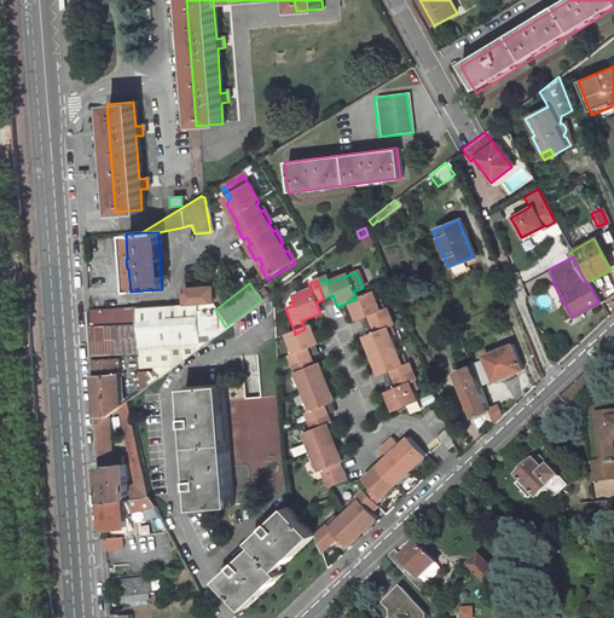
[(198,288),(190,288),(190,292),(181,293),(184,305),(193,307),(209,306),(209,290),(200,292),(198,288)]
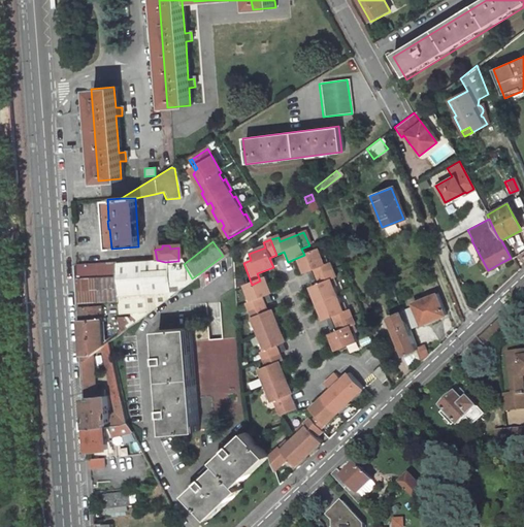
[(304,255),(297,258),(303,274),(310,272),(314,278),(331,272),(328,264),(324,266),(317,250),(304,255)]
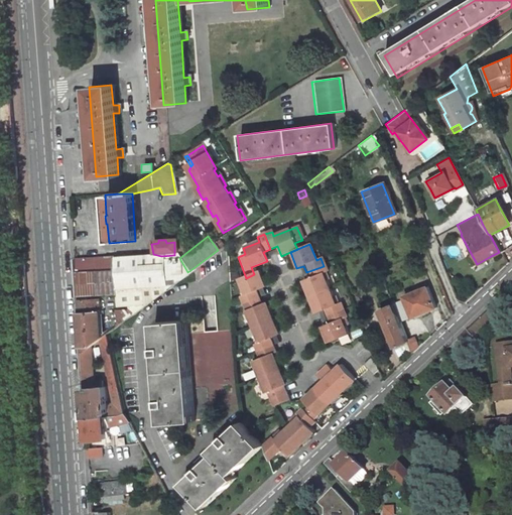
[(151,286),(150,280),(163,278),(161,256),(153,254),(112,257),(114,288),(151,286)]
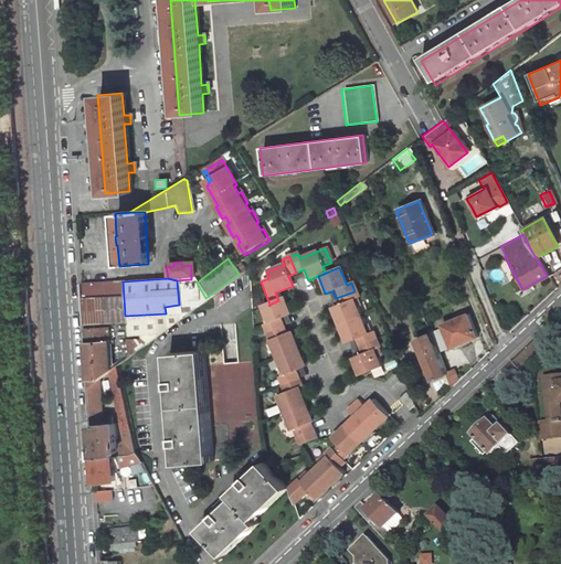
[(123,282),(78,284),(81,326),(125,322),(125,316),(123,282)]
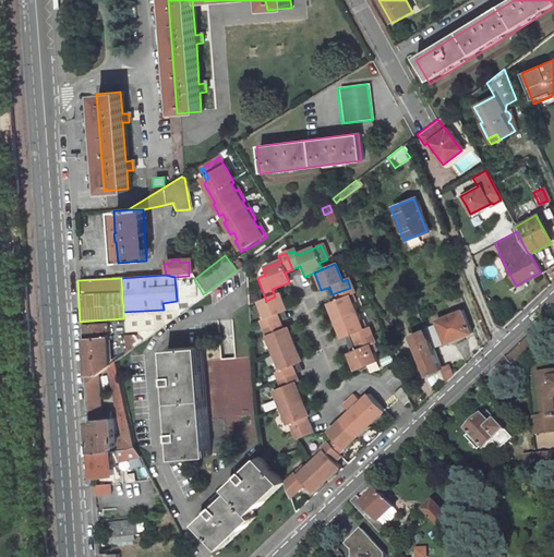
[(350,288),(332,294),(334,302),(327,305),(334,323),(354,314),(348,298),(353,295),(350,288)]
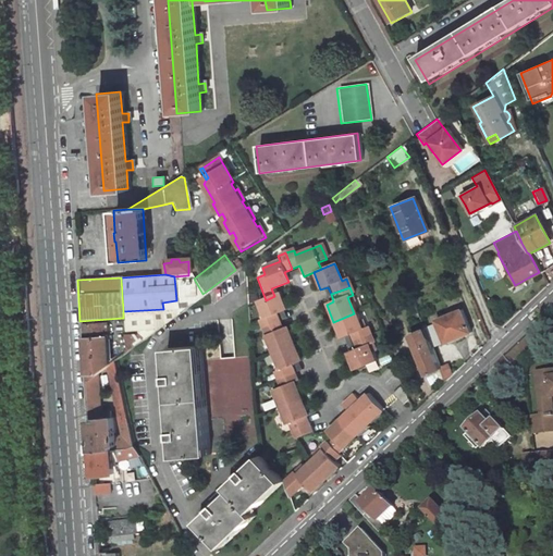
[(277,316),(285,312),(279,295),(274,296),(266,300),(257,304),(263,321),(260,322),(262,330),(279,323),(277,316)]
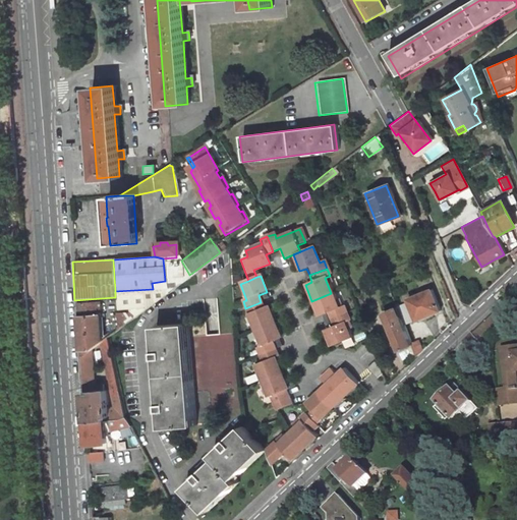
[(153,289),(115,291),(115,297),(116,309),(125,308),(127,312),(132,318),(140,311),(153,302),(153,289)]
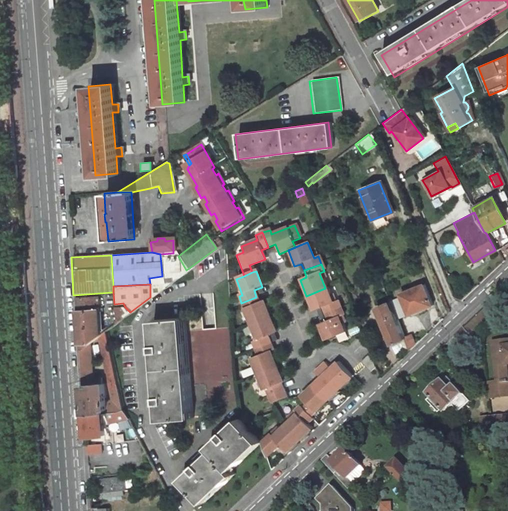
[(421,287),(398,297),(404,311),(406,317),(429,308),(421,287)]
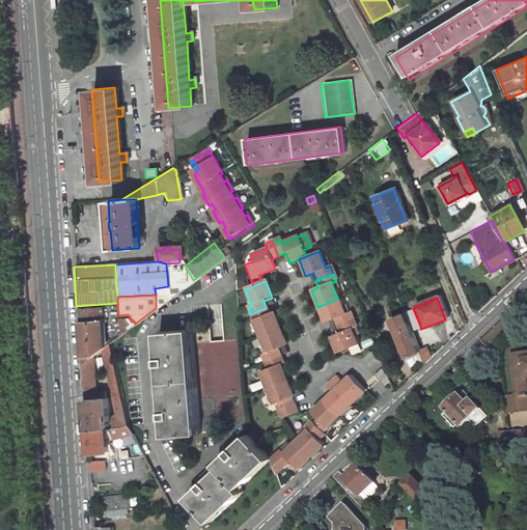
[(344,315),(337,299),(317,307),(325,324),(331,321),(334,328),(352,321),(349,313),(344,315)]
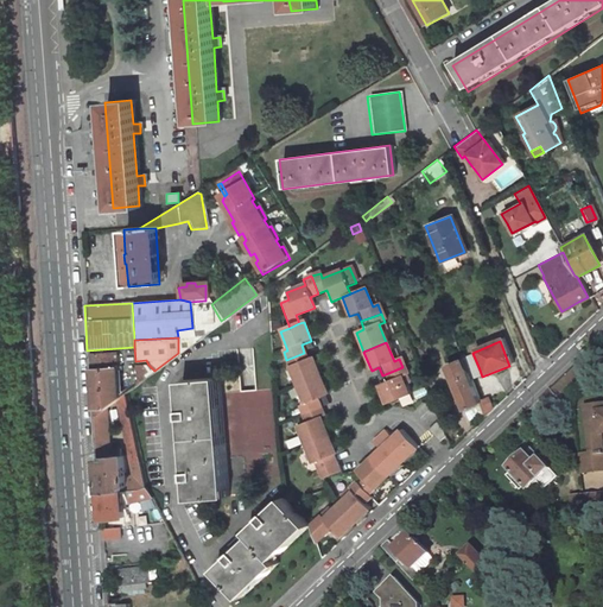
[(304,353),(286,360),(297,387),(319,378),(312,359),(308,361),(304,353)]
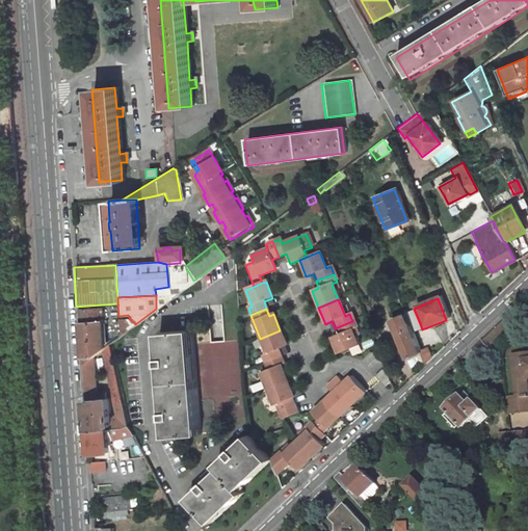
[(420,323),(414,309),(408,311),(415,325),(420,323)]
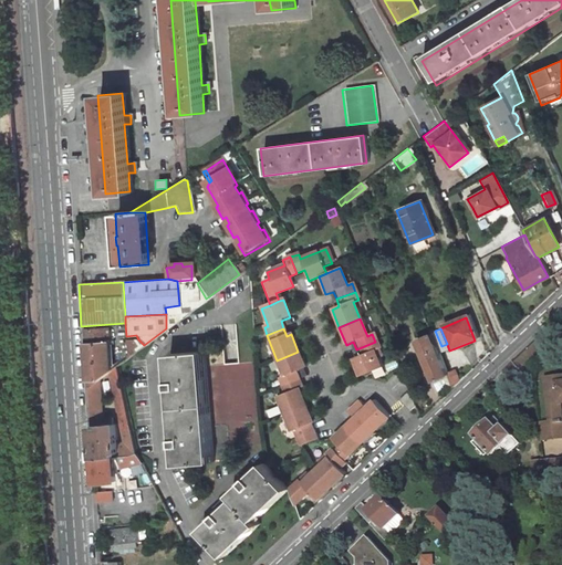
[(554,338),(547,331),(543,334),(551,342),(554,338)]
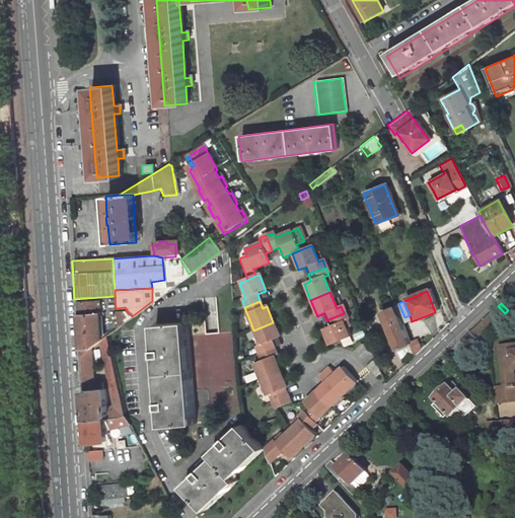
[(76,305),(76,317),(99,315),(99,304),(76,305)]
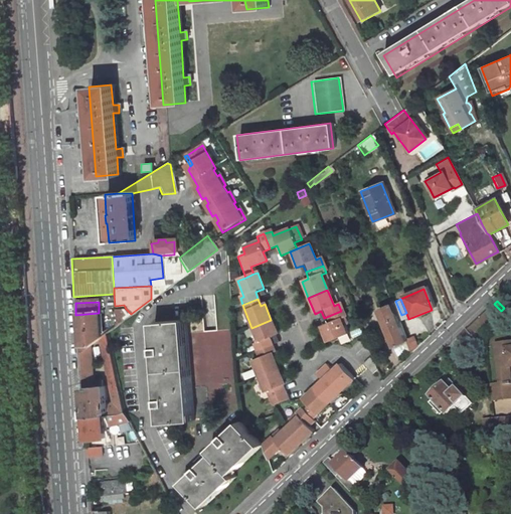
[(375,310),(389,343),(403,337),(389,304),(375,310)]
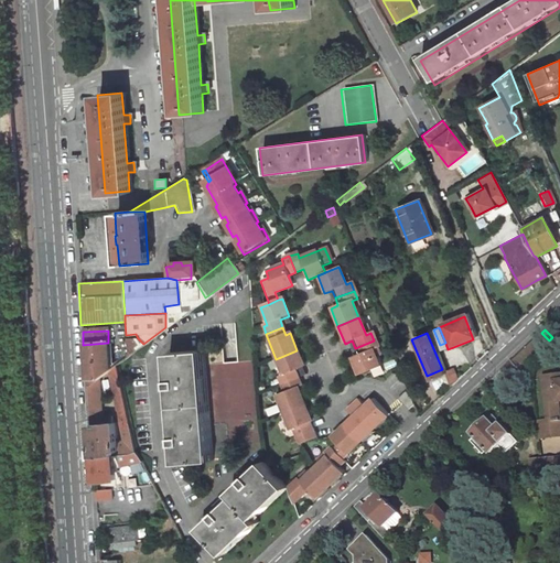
[(124,339),(126,357),(129,354),(143,344),(138,338),(124,339)]
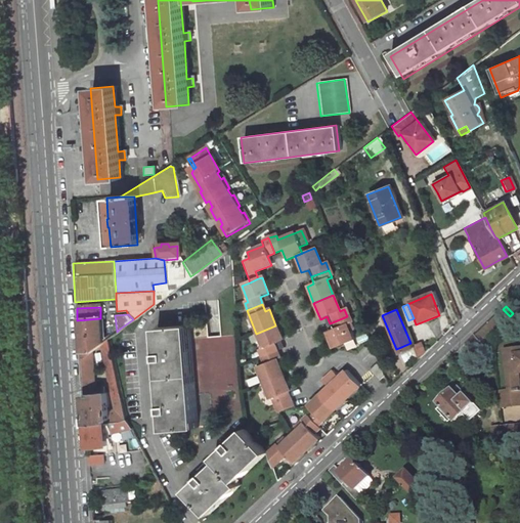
[(347,316),(330,323),(333,331),(326,333),(333,349),(352,342),(345,325),(350,323),(347,316)]
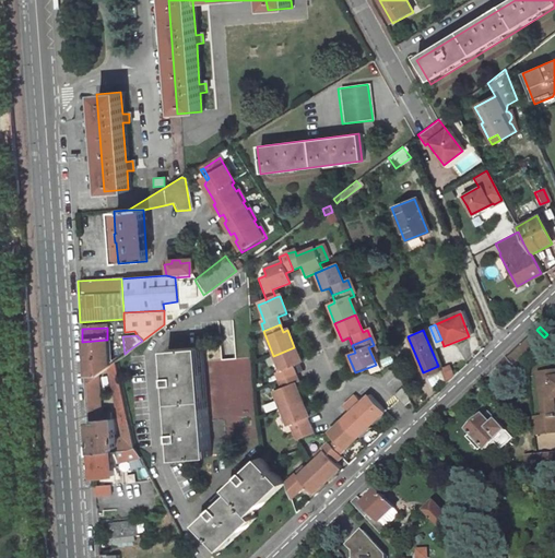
[(108,369),(107,340),(82,342),(85,388),(95,380),(107,371),(108,371),(108,369)]
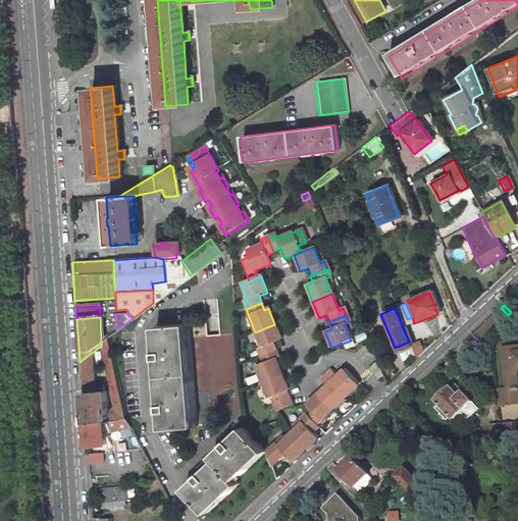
[(194,426),(187,324),(168,325),(153,327),(155,346),(160,418),(161,428),(194,426)]
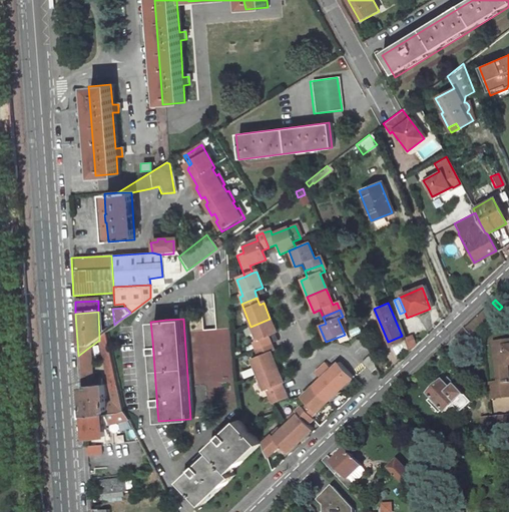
[(270,319),(250,327),(257,343),(251,345),(255,352),(270,346),(267,338),(276,335),(270,319)]
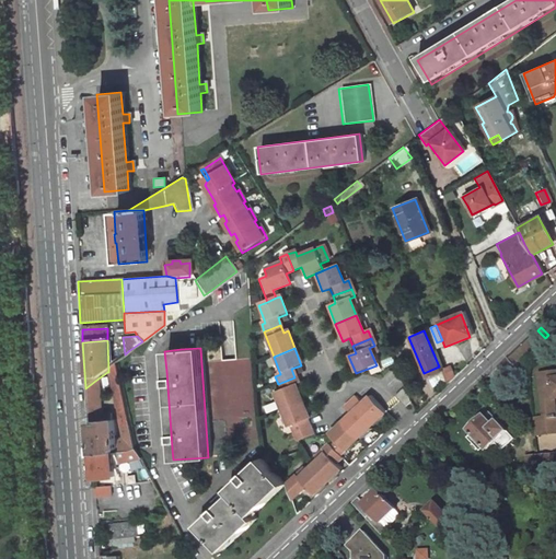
[(107,372),(119,438),(129,437),(116,367),(115,364),(108,370),(108,372),(107,372)]
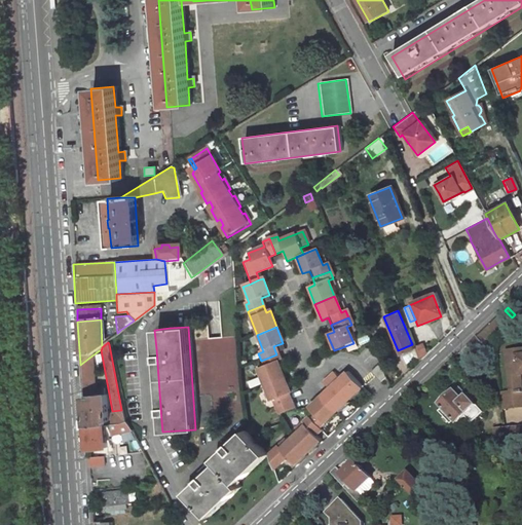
[(400,355),(413,350),(412,347),(413,347),(412,344),(398,350),(400,355)]
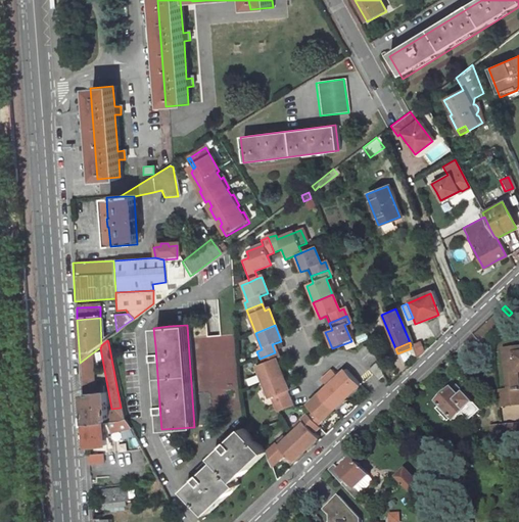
[(410,345),(411,348),(415,359),(422,352),(418,342),(411,345),(410,345)]
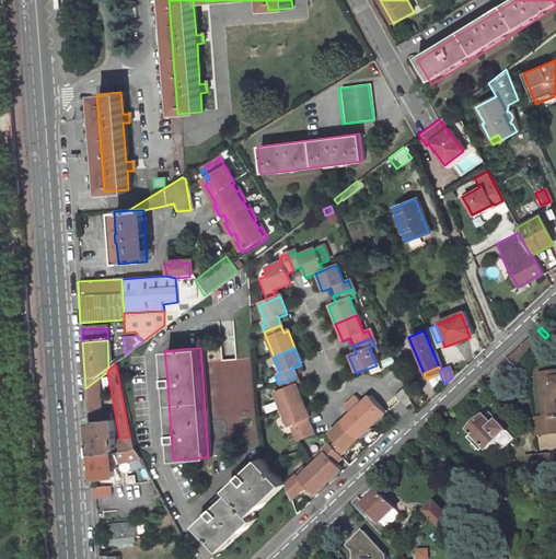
[(555,399),(555,373),(537,375),(541,406),(555,406),(555,399)]
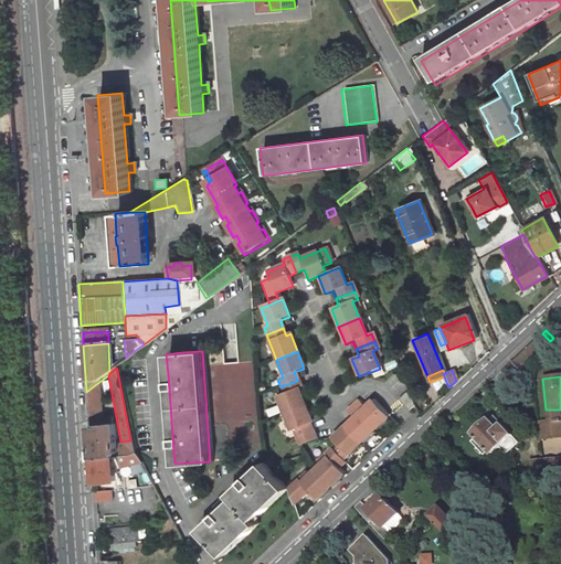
[(300,389),(297,381),(281,387),(283,395),(275,398),(283,415),(304,406),(297,390),(300,389)]
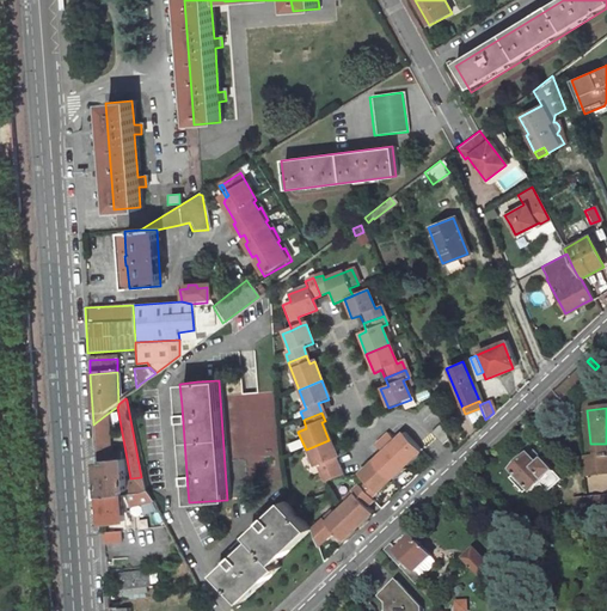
[(96,459),(106,459),(104,416),(93,425),(96,459)]
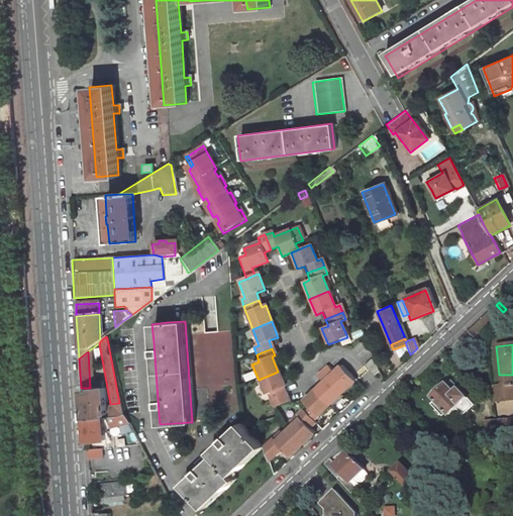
[(344,393),(353,384),(351,382),(353,381),(338,366),(331,373),(325,366),(320,371),(326,377),(340,392),(342,391),(344,393)]
